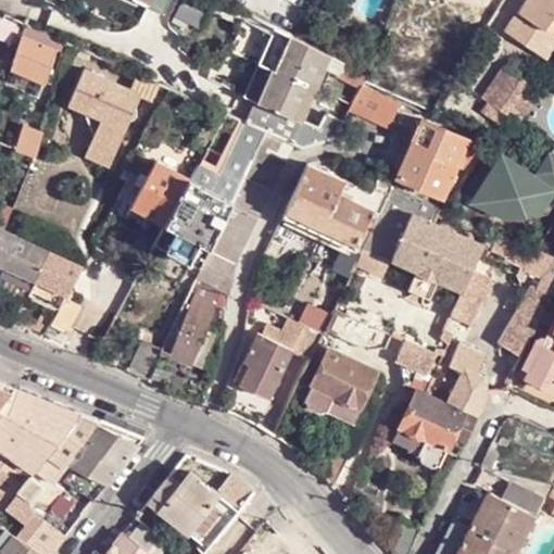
[(139,0),(164,12),(170,0),(139,0)]
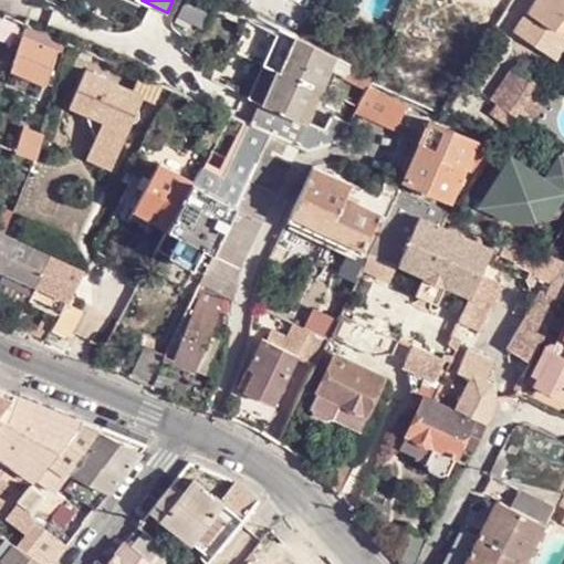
[(435,0),(417,27),(446,47),(477,0),(435,0)]
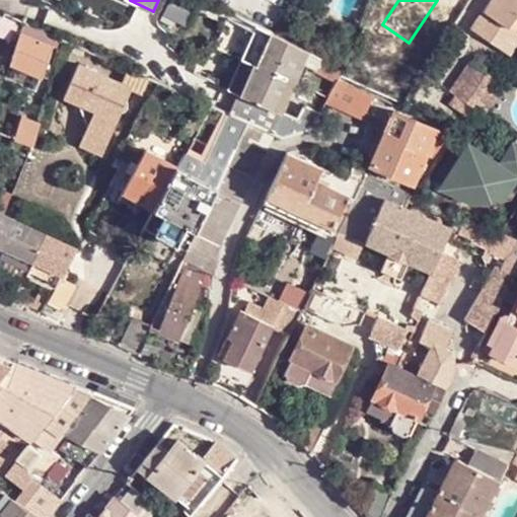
[(516,0),(492,0),(471,30),(504,53),(509,55),(516,42),(516,32),(516,0)]
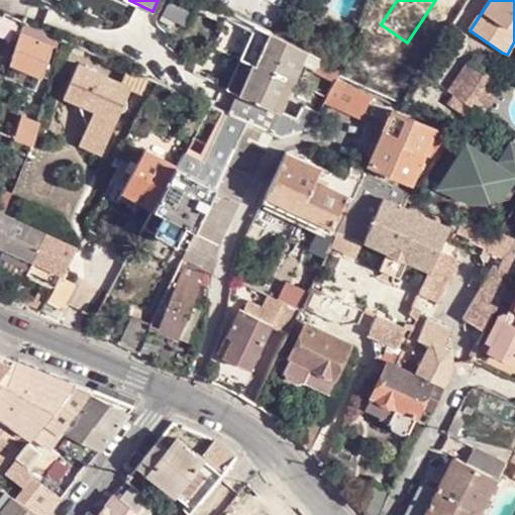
[(319,58),(273,34),(269,32),(260,54),(254,65),(251,64),(239,96),(240,97),(231,116),(243,122),(269,133),(277,136),(310,126),(316,113),(301,107),(296,121),(279,113),(300,64),(314,70),(319,58)]
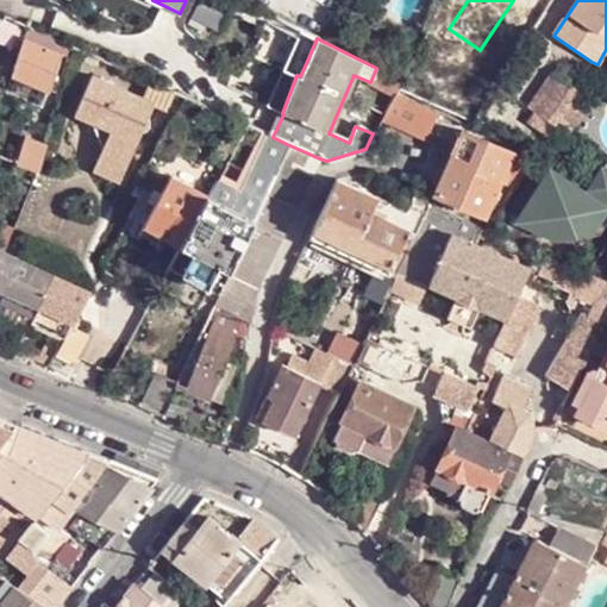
[(62,56),(24,41),(11,75),(48,92),(50,93),(62,56)]
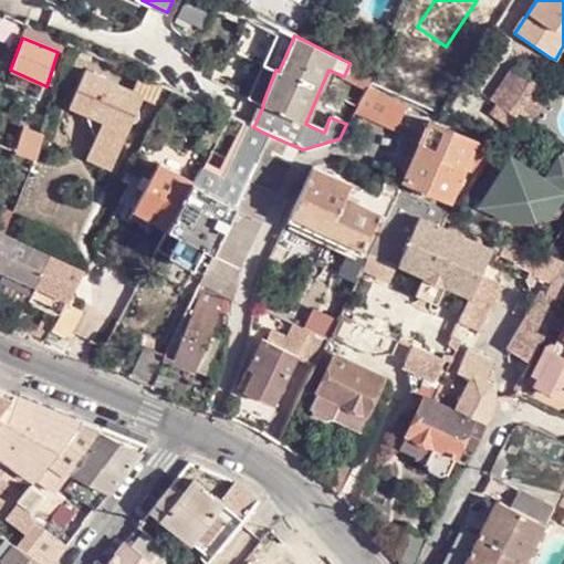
[(279,71),(284,59),(268,51),(248,98),(262,105),(275,70),(279,71)]
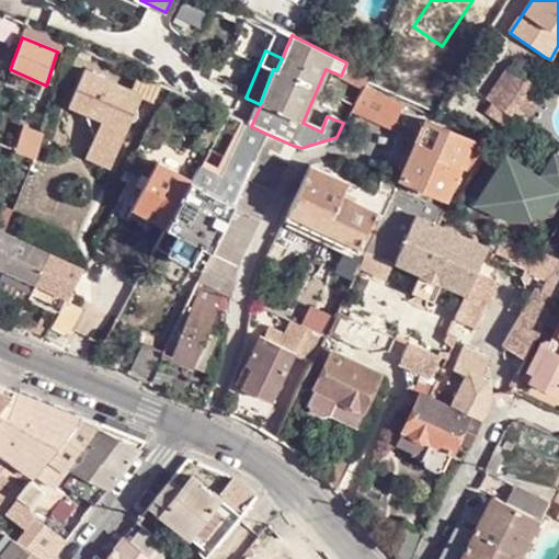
[(44,84),(10,69),(3,89),(35,102),(44,84)]
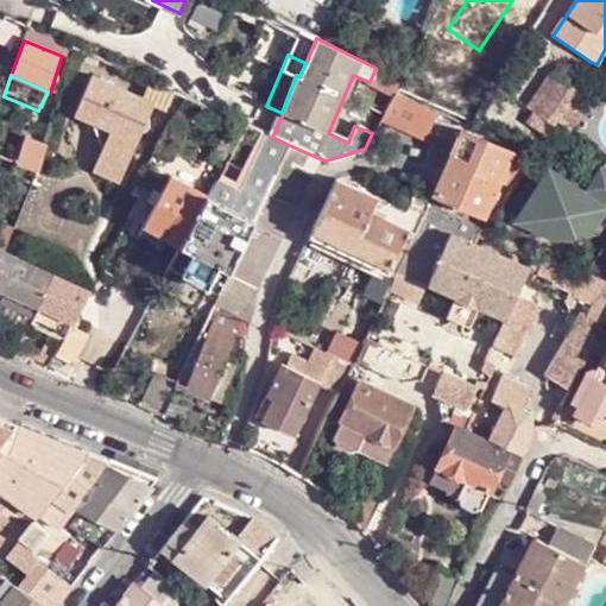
[(169,107),(176,96),(172,95),(163,90),(145,82),(139,94),(92,75),(75,114),(109,130),(92,171),(119,183),(155,101),(169,107)]
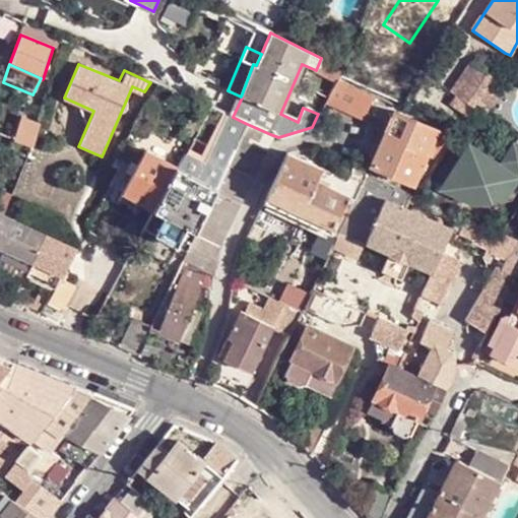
[(494,79),(471,64),(452,94),(474,109),(477,105),(494,79)]
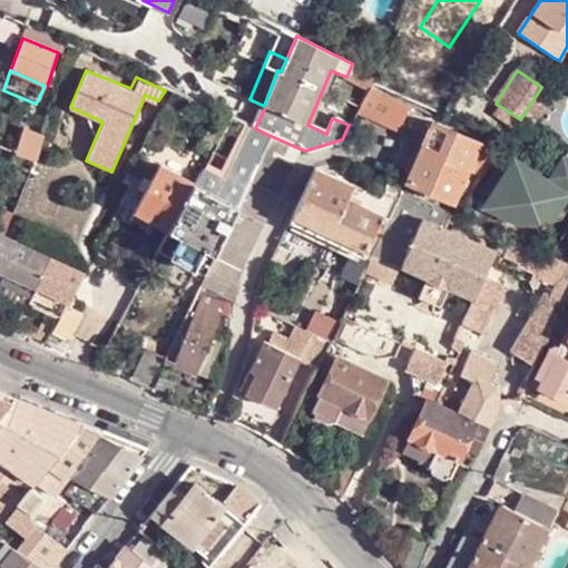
[(153,85),(162,89),(165,81),(156,77),(153,85)]
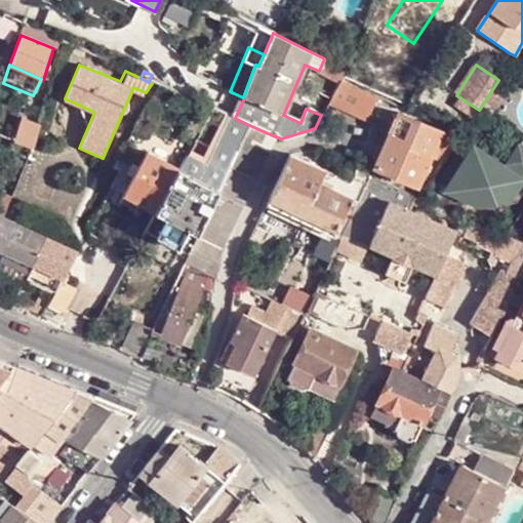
[(498,80),(482,106),(492,113),(510,87),(498,80)]
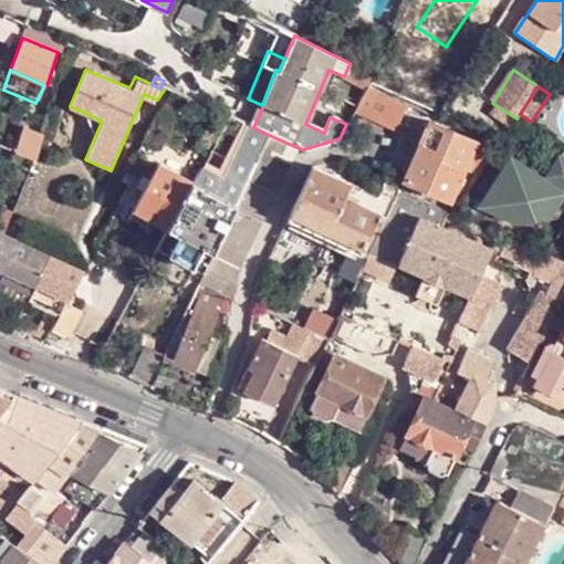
[(406,104),(365,87),(353,113),(394,131),(406,104)]
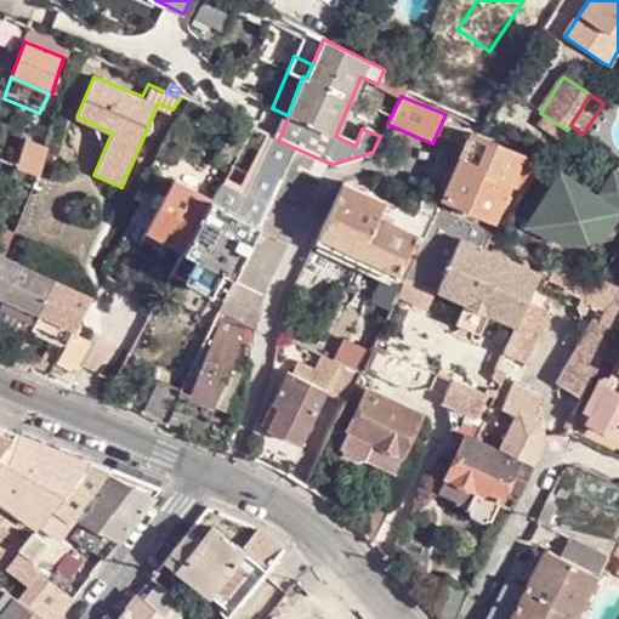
[(469,134),(441,199),(492,221),(500,199),(506,202),(509,194),(503,192),(520,155),(469,134)]
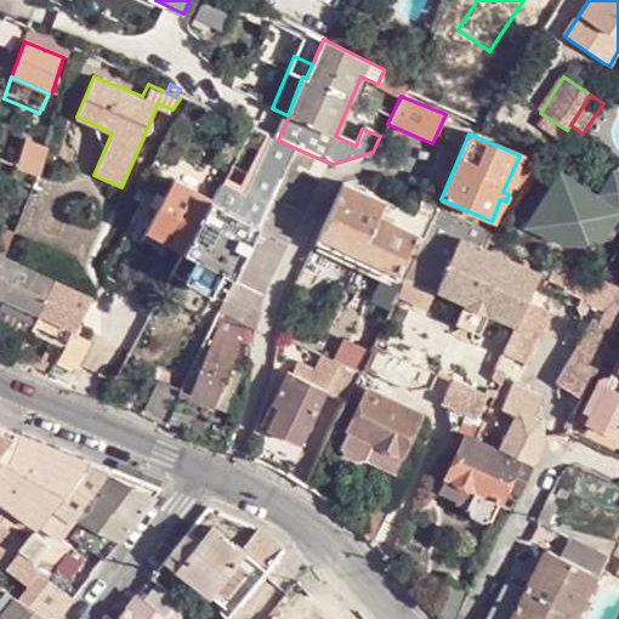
[(267,160),(283,169),(293,147),(278,140),(267,160)]
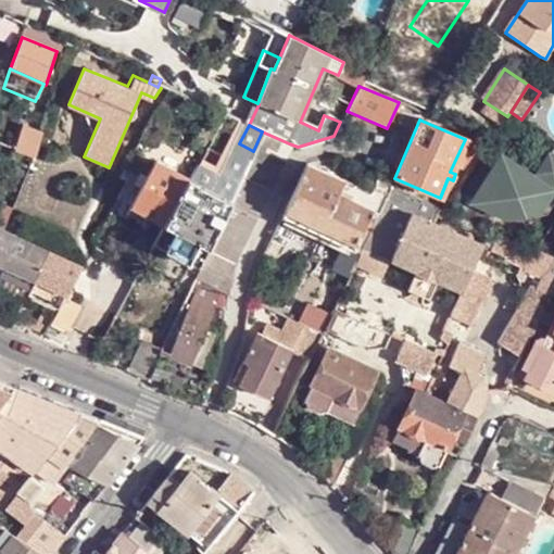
[(33,158),(39,134),(22,128),(14,151),(32,156),(33,158)]
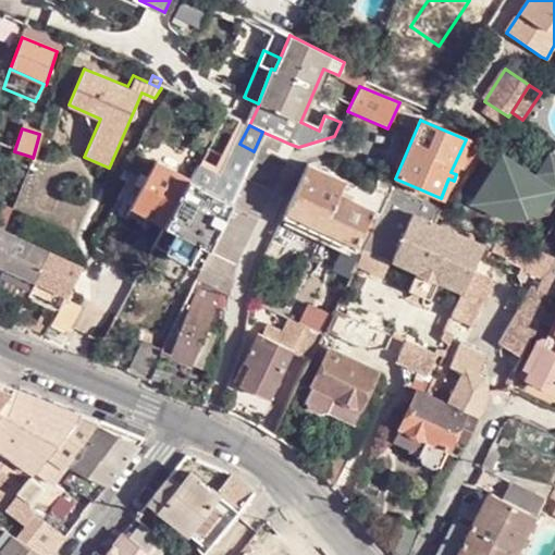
[(233,263),(290,144),(262,132),(254,151),(236,189),(199,271),(182,307),(186,309),(169,358),(189,366),(190,364),(200,335),(218,292),(226,295),(233,263)]
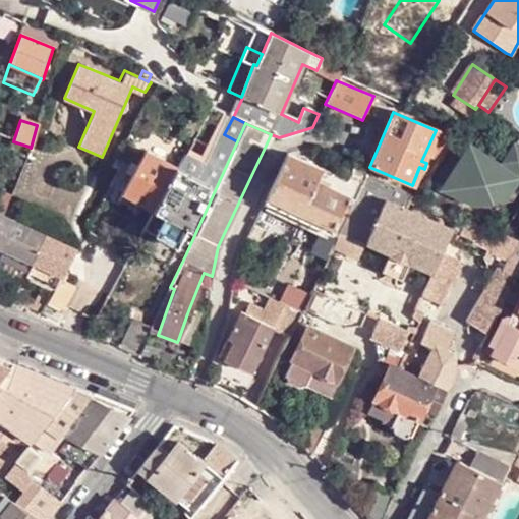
[(457,131),(440,124),(437,133),(442,136),(431,156),(439,161),(457,131)]
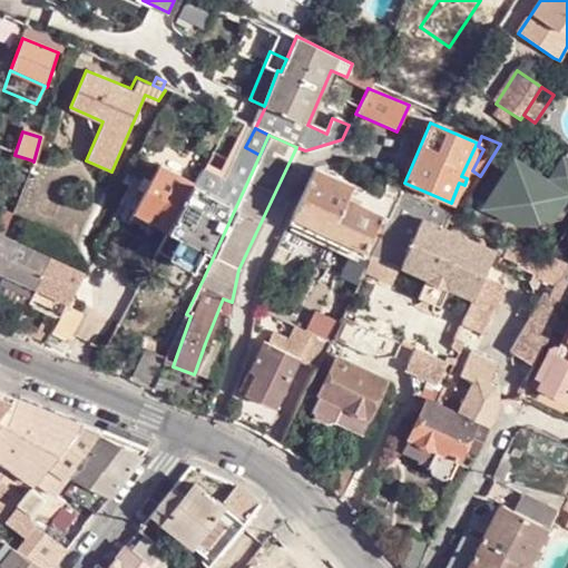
[(548,178),(513,157),(480,208),(513,224),(539,221),(557,216),(567,197),(567,157),(562,154),(548,178)]
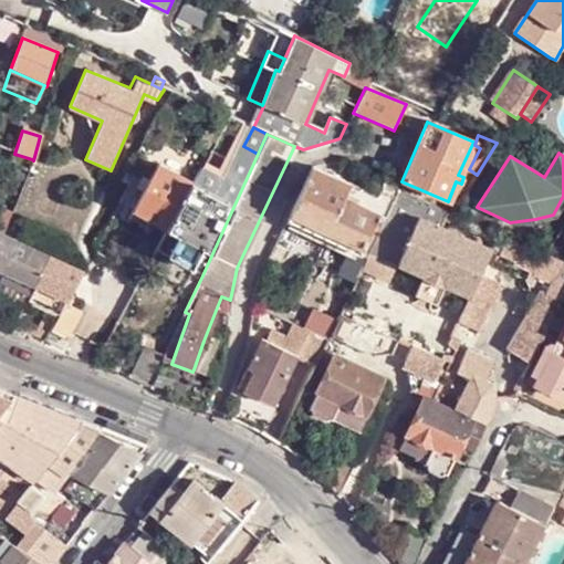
[(131,210),(166,230),(191,183),(156,164),(146,180),(142,178),(135,189),(141,191),(131,210)]
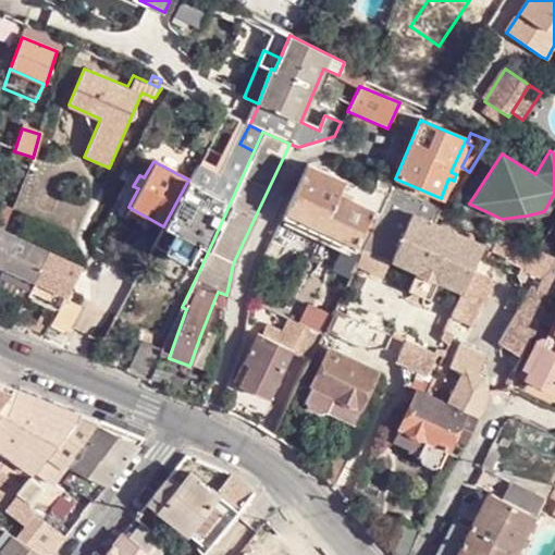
[(359,255),(391,188),(391,187),(374,180),(369,193),(305,164),(281,218),(359,255)]
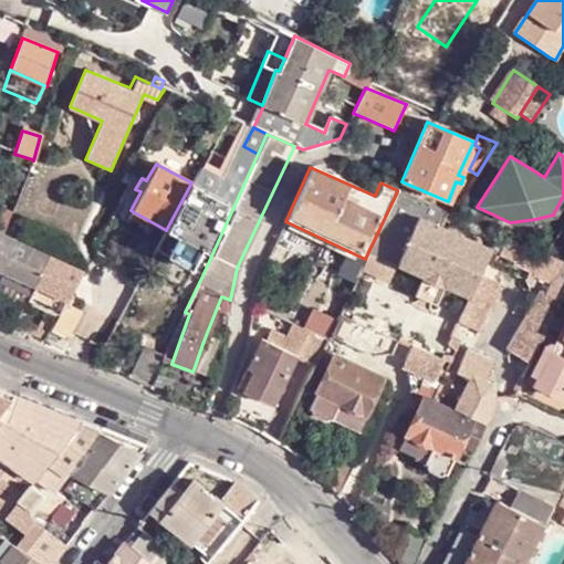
[(156,250),(202,275),(240,192),(198,170),(191,183),(166,230),(156,250)]
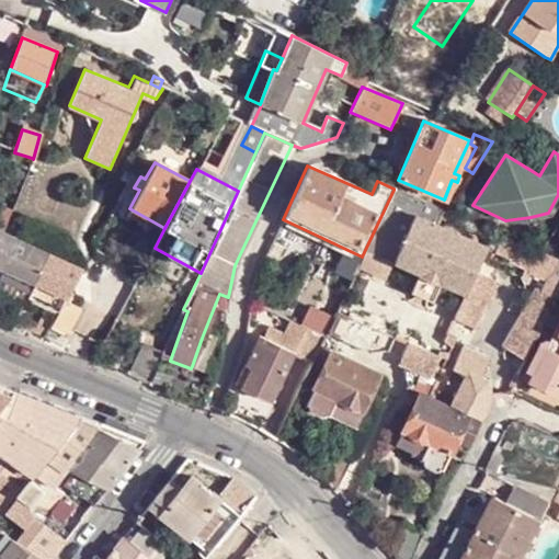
[(434,227),(441,210),(394,190),(362,257),(358,262),(386,275),(392,261),(420,273),(410,294),(430,301),(437,282),(463,293),(451,321),(475,331),(495,284),(475,273),(485,249),(434,227)]
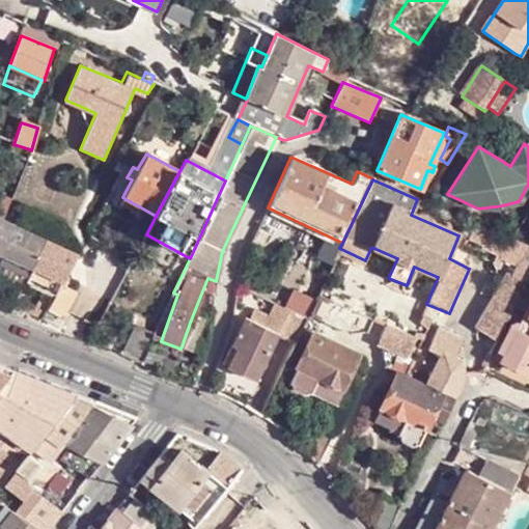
[(526,247),(509,240),(461,218),(457,225),(471,231),(469,238),(483,244),(483,245),(497,253),(496,256),(501,259),(503,254),(518,260),(510,276),(506,274),(474,328),(495,341),(512,308),(528,274),(528,263),(520,259),(526,247)]
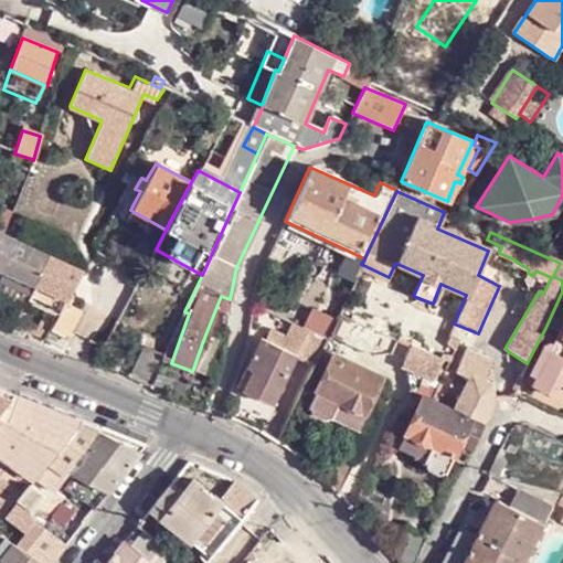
[(0,272),(3,274),(17,244),(0,236),(0,272)]
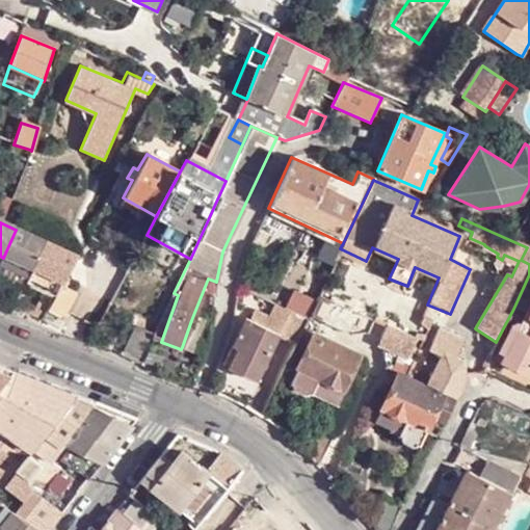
[(16,230),(3,258),(32,271),(46,243),(16,230)]
